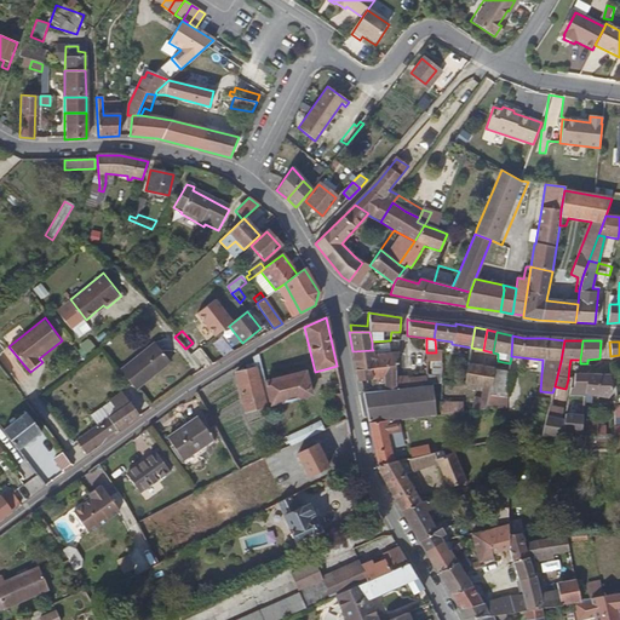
[(154,343),(118,369),(135,390),(149,378),(147,375),(167,360),(154,343)]
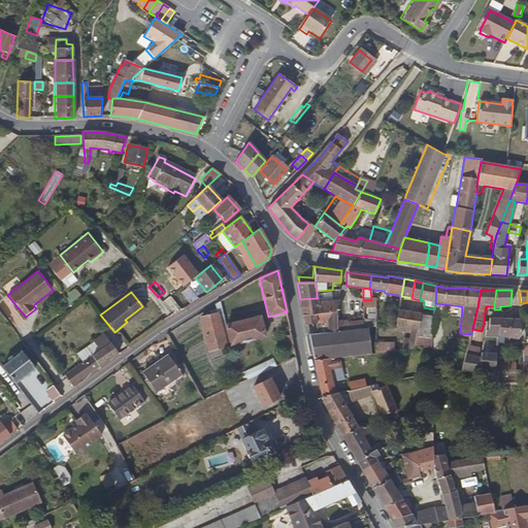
[(317,297),(318,298),(320,314),(335,312),(338,311),(339,301),(322,301),(321,297),(317,297)]
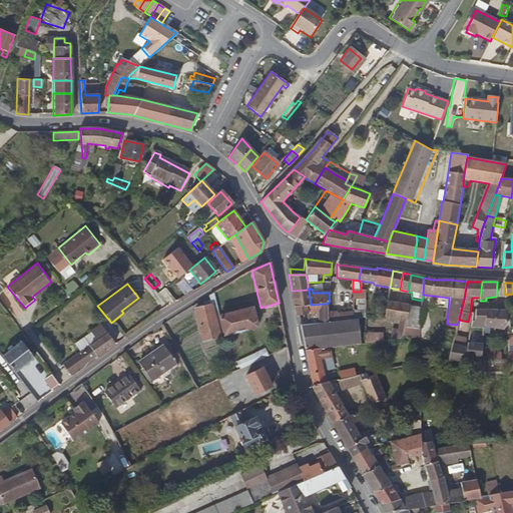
[(309,290),(292,291),(295,306),(311,305),(309,290)]
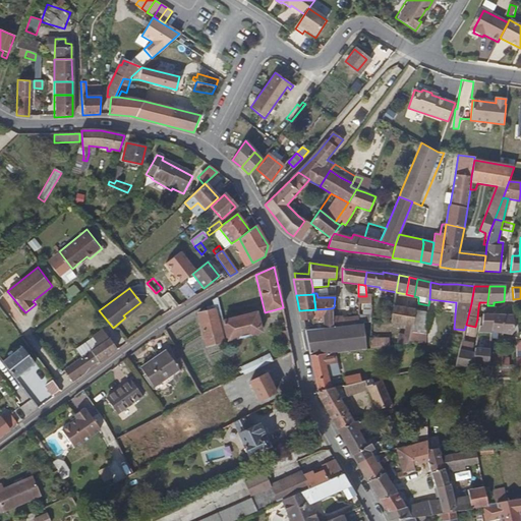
[(366,296),(358,296),(358,305),(371,304),(371,296),(366,296)]
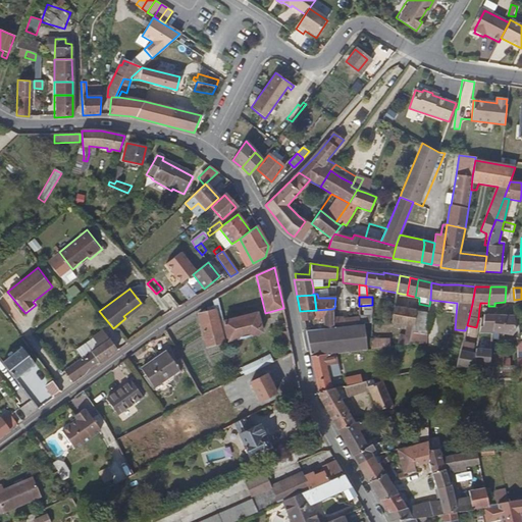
[(222,321),(217,299),(213,301),(219,327),(223,326),(222,321)]
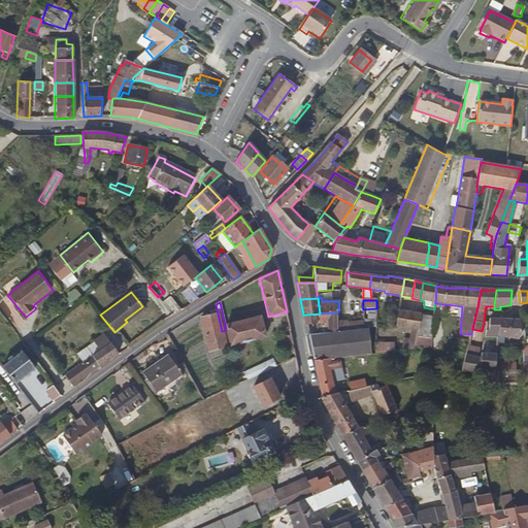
[(222,331),(216,304),(207,309),(209,316),(200,318),(208,351),(264,336),(260,317),(225,325),(226,330),(222,331)]
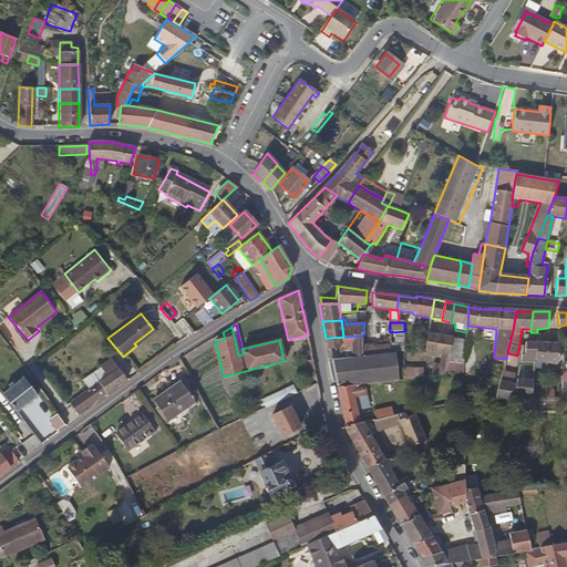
[(155,331),(153,329),(134,343),(136,346),(155,331)]
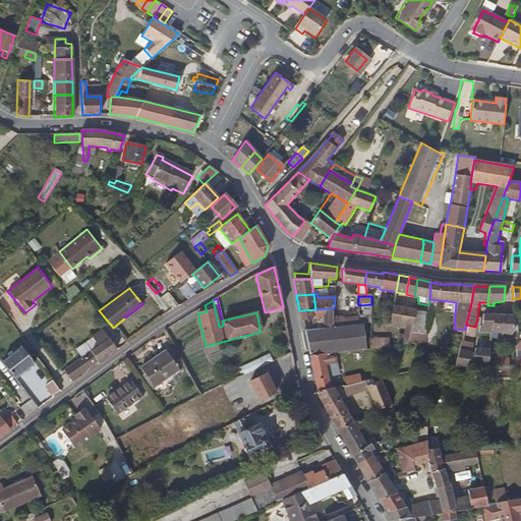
[(405,309),(394,306),(391,322),(402,325),(405,309)]
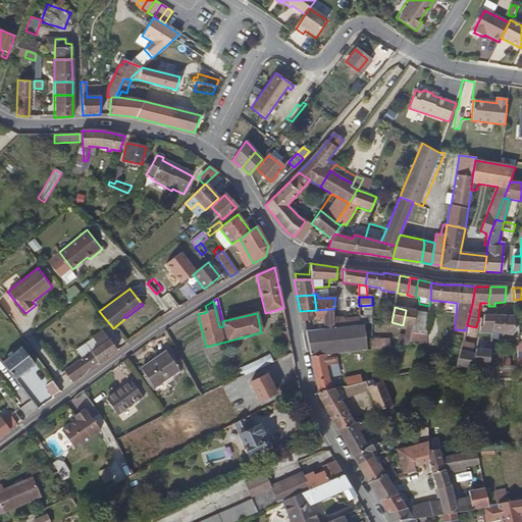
[(316,310),(300,311),(301,321),(304,321),(324,319),(324,329),(333,328),(331,309),(316,310)]
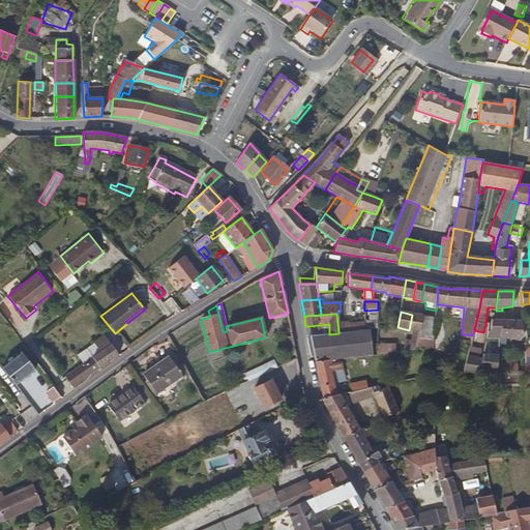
[(417,316),(412,315),(409,330),(412,331),(415,332),(417,316)]
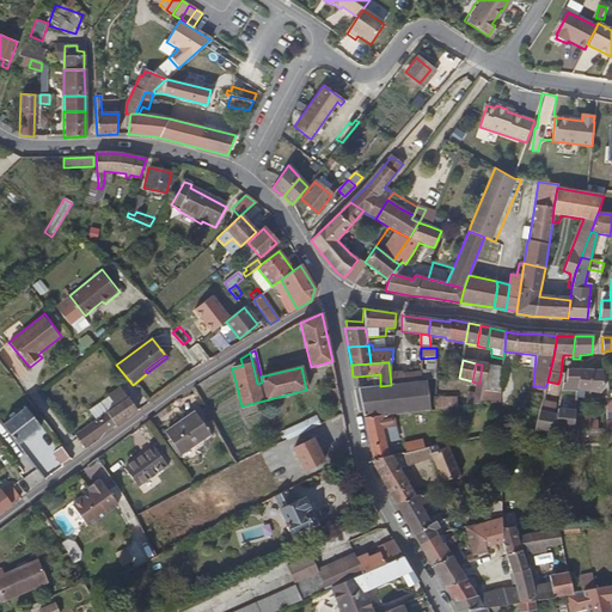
[(488,366),(484,384),(483,384),(483,391),(488,392),(501,393),(503,369),(497,368),(488,366)]
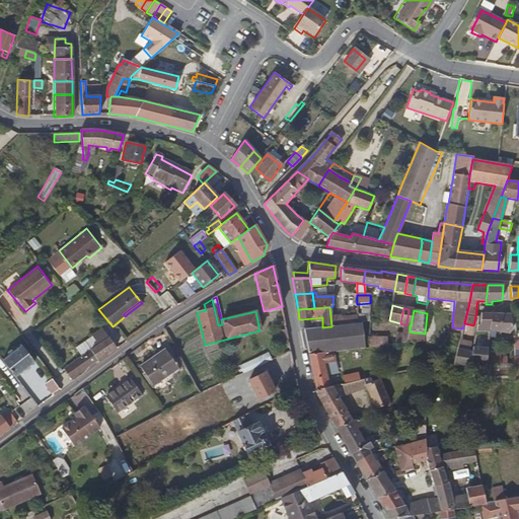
[(194,316),(191,312),(184,315),(189,320),(194,316)]
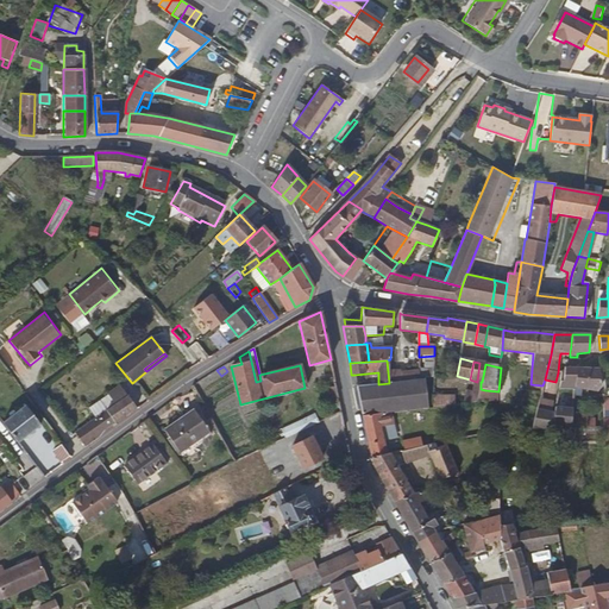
[(564,372),(560,372),(559,383),(559,389),(575,389),(575,388),(577,369),(564,369),(564,372)]
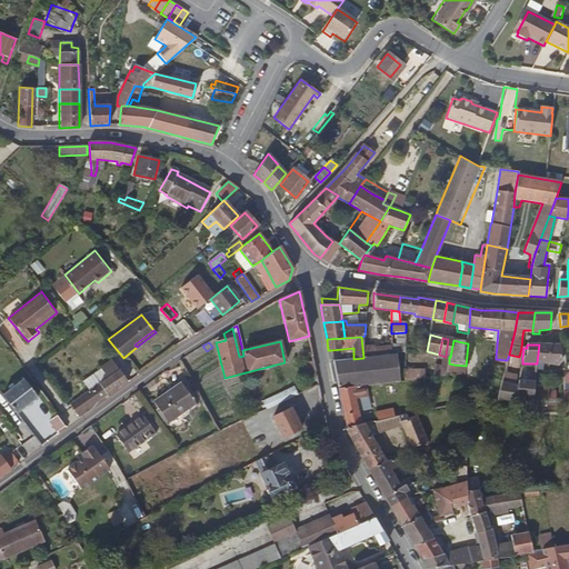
[(550,346),(539,345),(537,362),(542,363),(548,365),(550,346)]
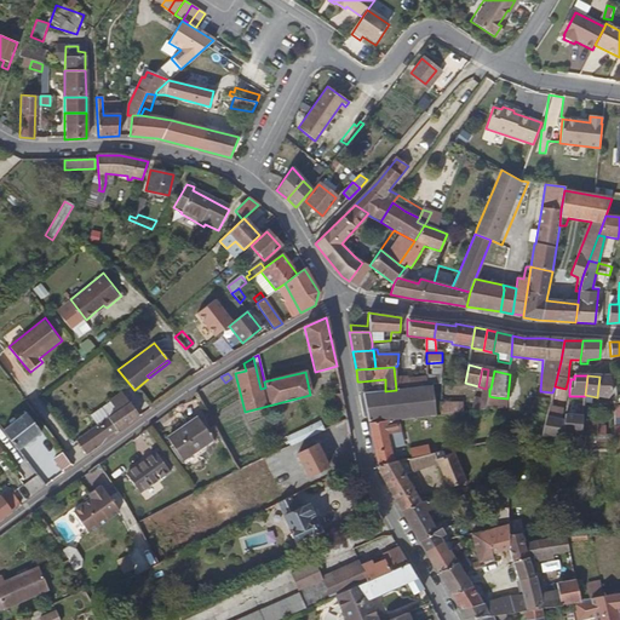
[(610,378),(600,377),(597,397),(608,399),(612,394),(610,378)]
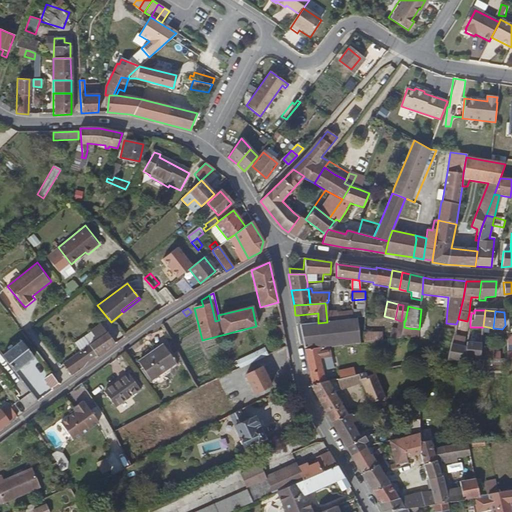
[(327,322),(318,323),(317,323),(314,324),(300,325),(304,349),(328,347),(359,344),(357,320),(327,322)]
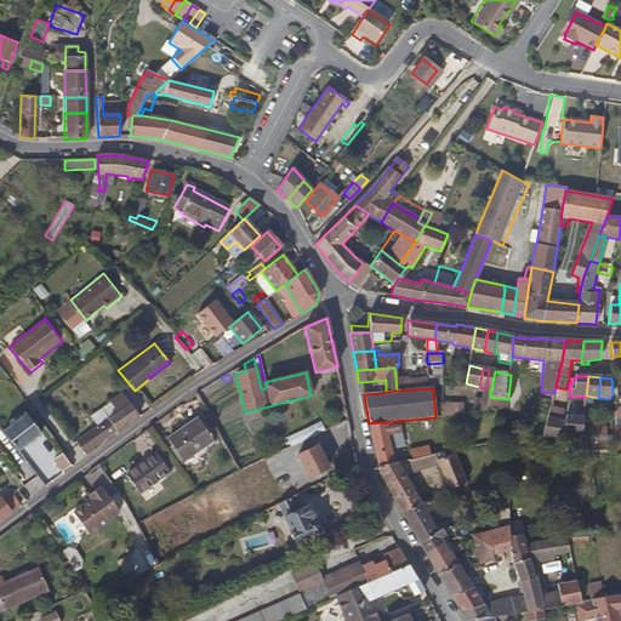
[(108,402),(117,412),(129,404),(120,392),(108,402)]
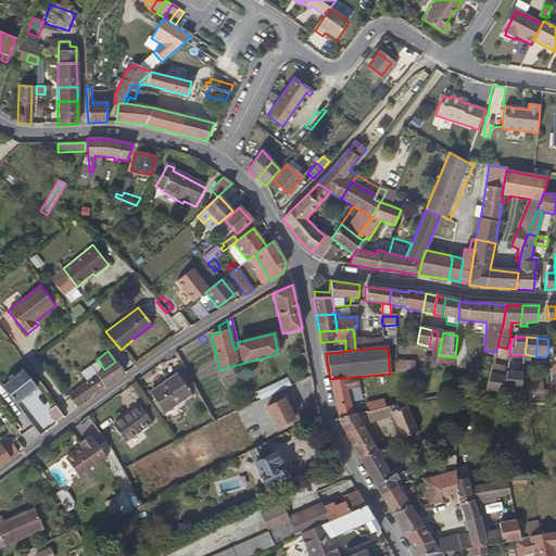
[(179,358),(176,352),(166,359),(171,366),(179,358)]
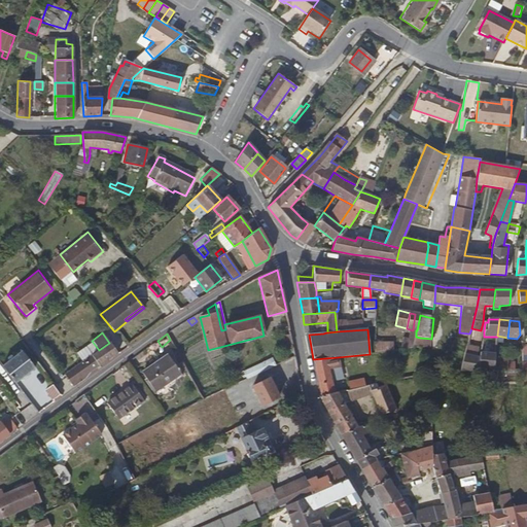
[(295,356),(290,334),(285,336),(288,349),(287,350),(289,359),(291,358),(295,356)]
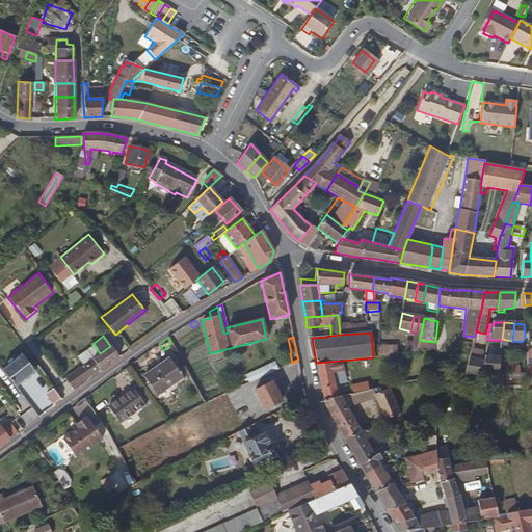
[(100,353),(80,367),(86,375),(88,374),(89,376),(117,355),(110,346),(100,353)]
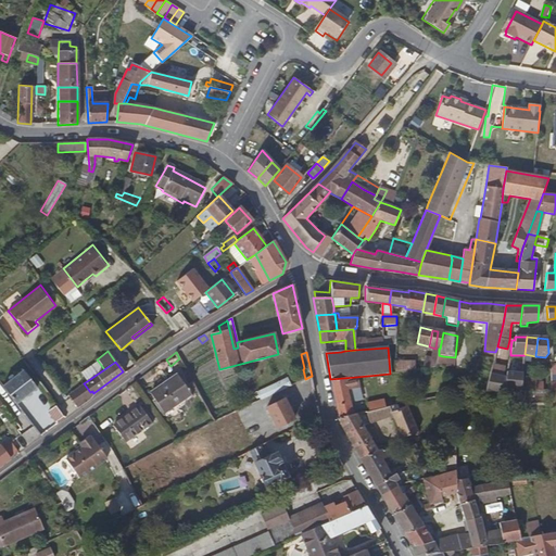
[(508,368),(492,366),(490,373),(503,376),(506,377),(507,371),(508,368)]
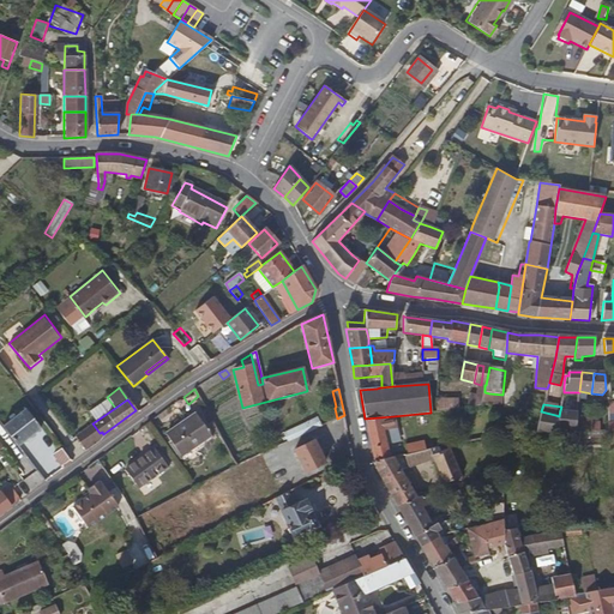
[(555,415),(541,411),(535,434),(557,434),(558,428),(576,429),(577,410),(578,407),(572,407),(571,411),(560,410),(559,416),(555,415)]
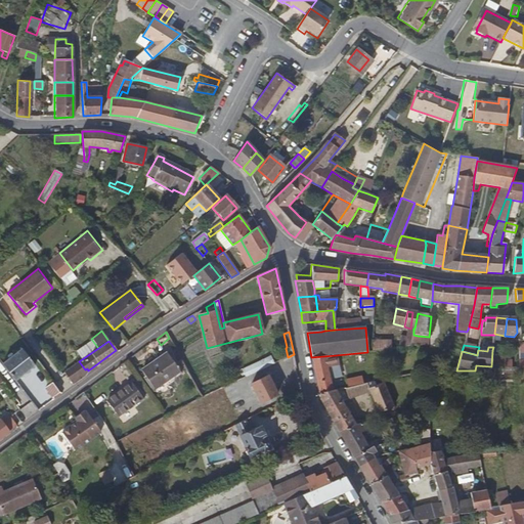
[(14,380),(34,364),(22,349),(2,363),(14,380)]
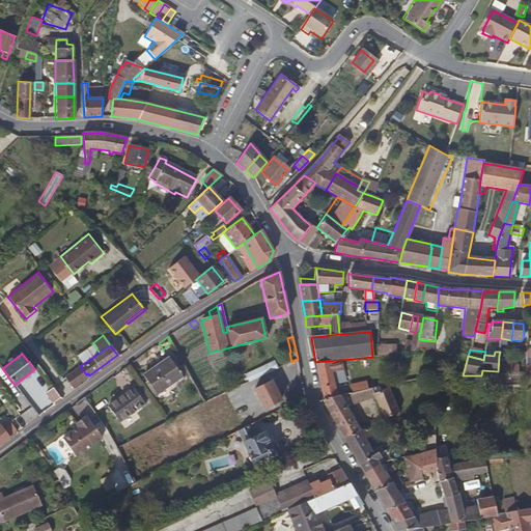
[(170,358),(144,375),(156,394),(183,378),(170,358)]
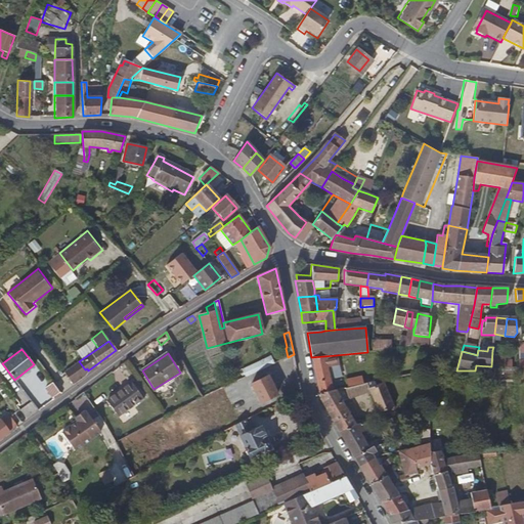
[(261,369),(273,363),(269,355),(242,369),(245,378),(248,376),(261,369)]
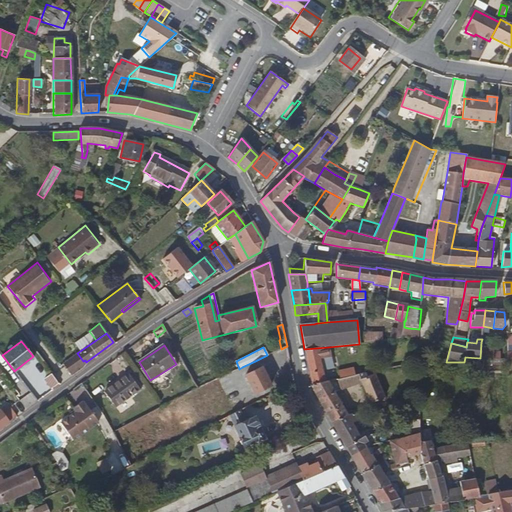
[(330,357),(328,347),(304,349),(311,385),(324,382),(320,358),(330,357)]
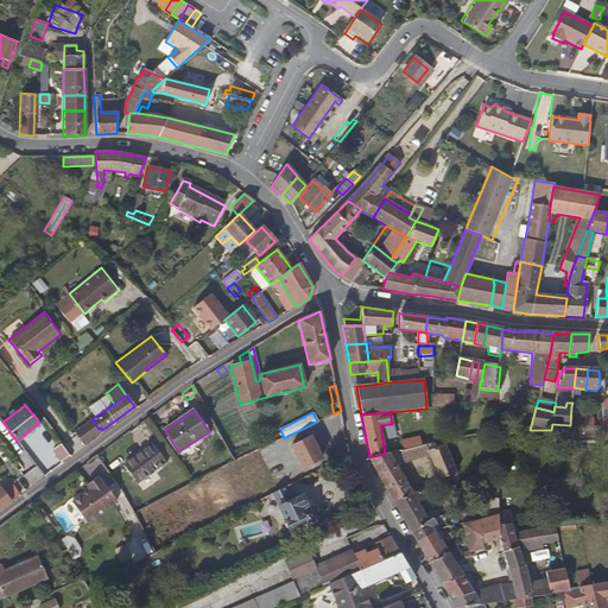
[(92,419),(75,431),(84,445),(103,431),(102,430),(101,428),(99,429),(92,419)]
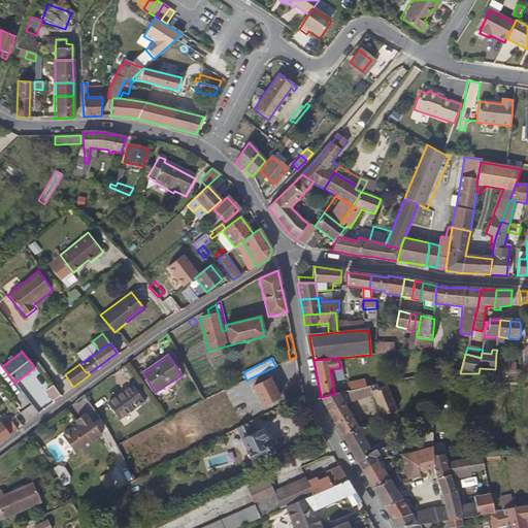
[(267,381),(263,372),(250,378),(263,407),(278,398),(269,378),(267,381)]
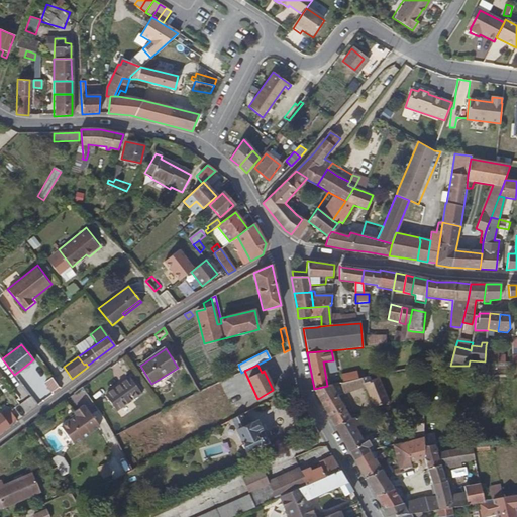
[(342,383),(347,382),(357,379),(356,373),(341,377),(342,383)]
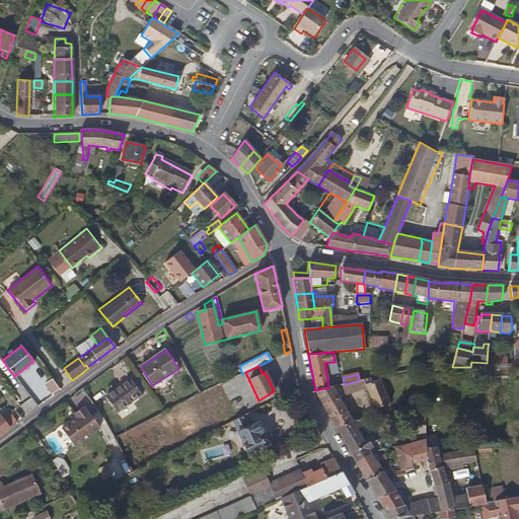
[(298,388),(296,377),(292,378),(292,383),(285,388),(288,394),(298,388)]
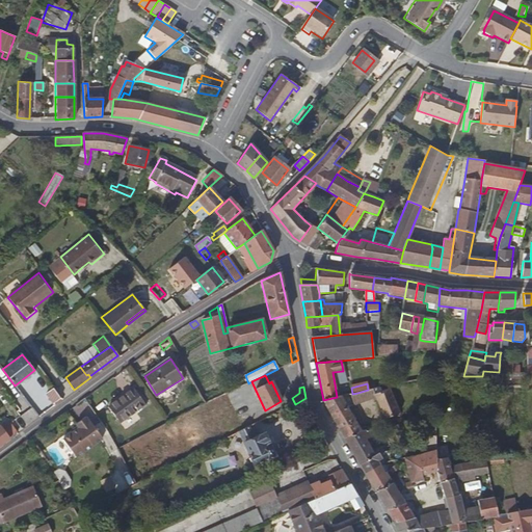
[(59,398),(52,389),(45,394),(52,403),(59,398)]
